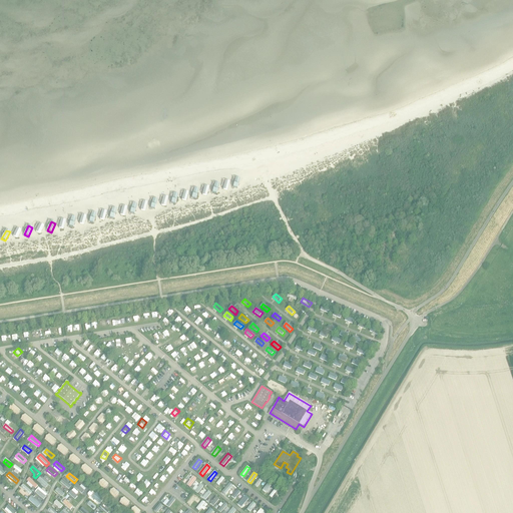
[(196,480),(192,477),(190,479),(188,477),(186,480),(188,482),(185,485),(189,488),(196,480)]
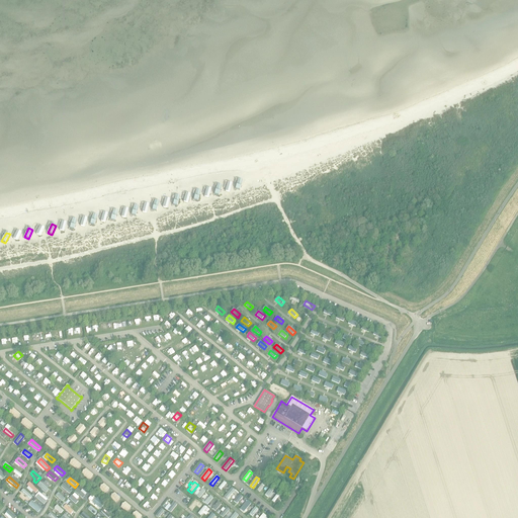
[(227,484),(224,482),(219,489),(221,491),(227,484)]
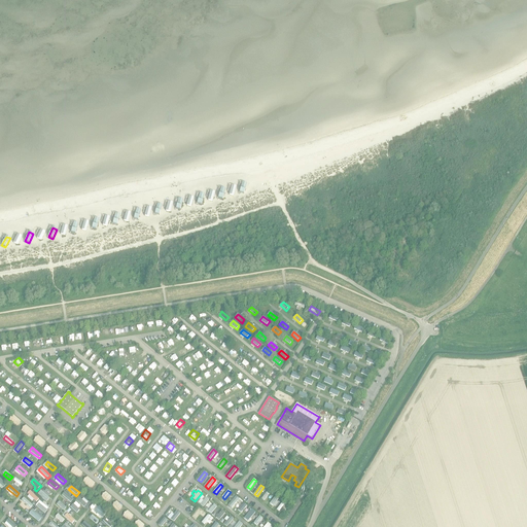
[(39,499),(30,491),(27,494),(36,502),(39,499)]
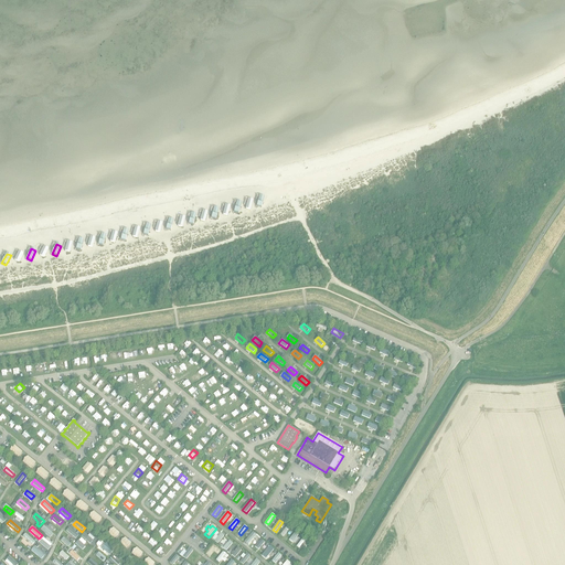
[(53,535),(44,526),(41,530),(51,539),(53,535)]
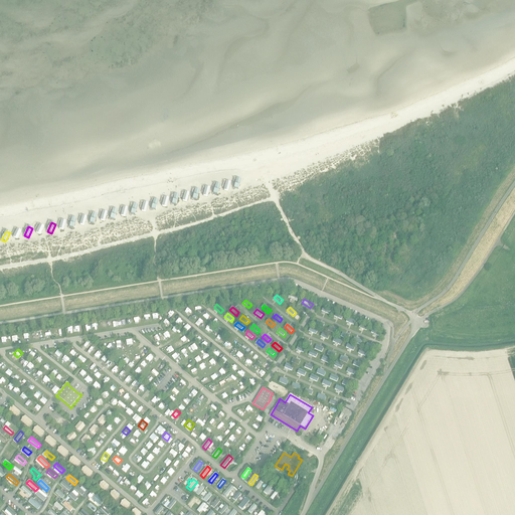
[(265,482),(263,480),(255,488),(259,490),(265,482)]
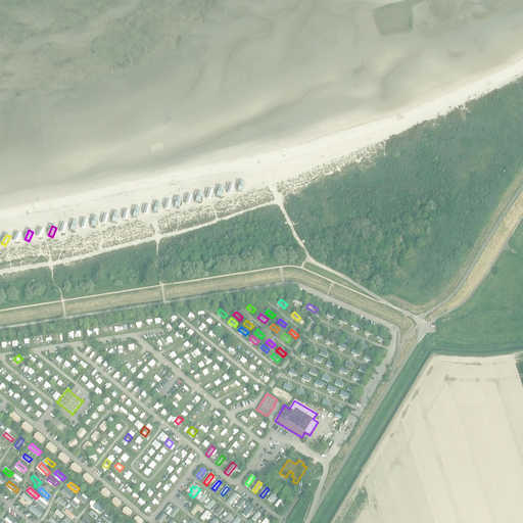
[(73,496),(63,488),(61,491),(70,500),(73,496)]
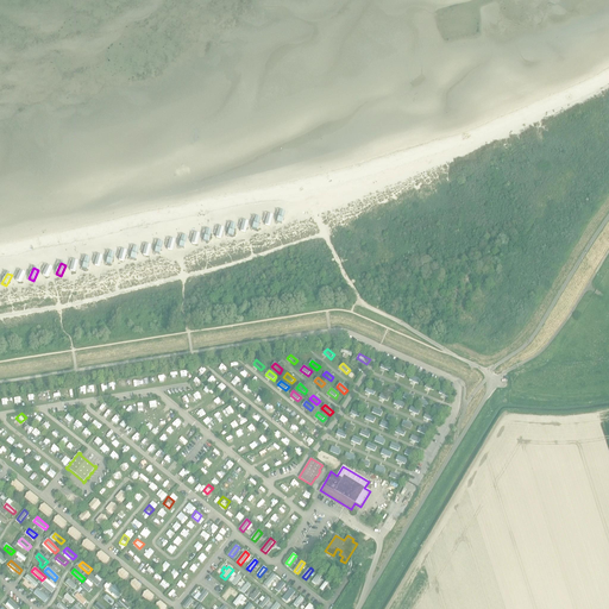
[(100,583),(90,575),(88,579),(98,586),(100,583)]
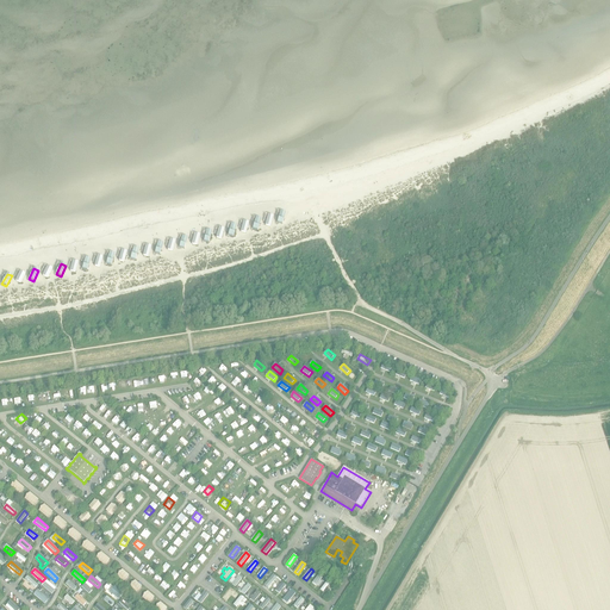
[(277,578),(273,576),(265,585),(268,589),(277,578)]
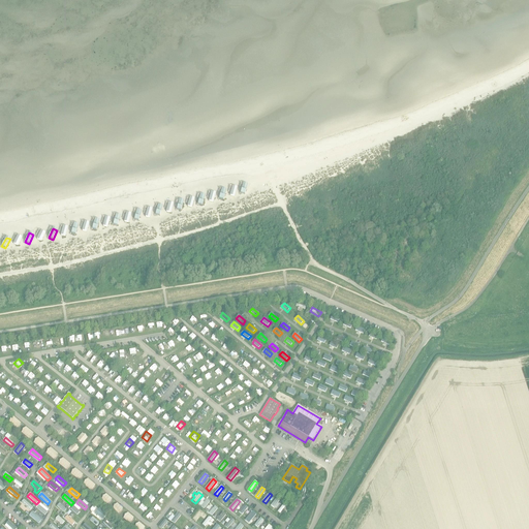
[(33,507),(24,500),(21,503),(30,510),(33,507)]
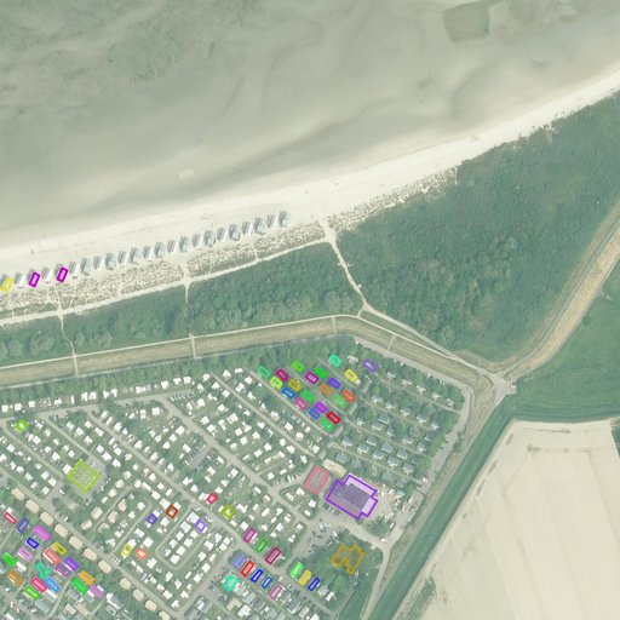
[(246,589),(242,586),(235,595),(239,597),(246,589)]
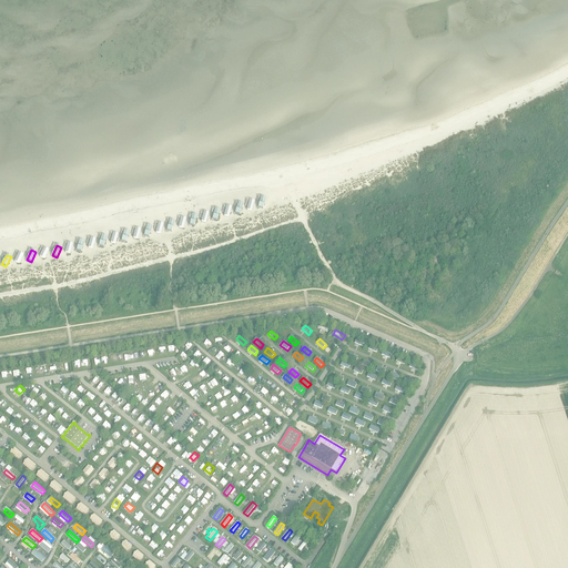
[(72,547),(64,541),(61,545),(69,551),(72,547)]
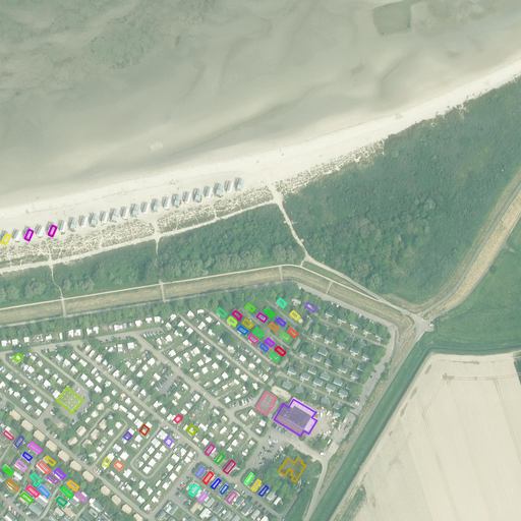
[(282,499),(279,497),(274,505),(276,507),(282,499)]
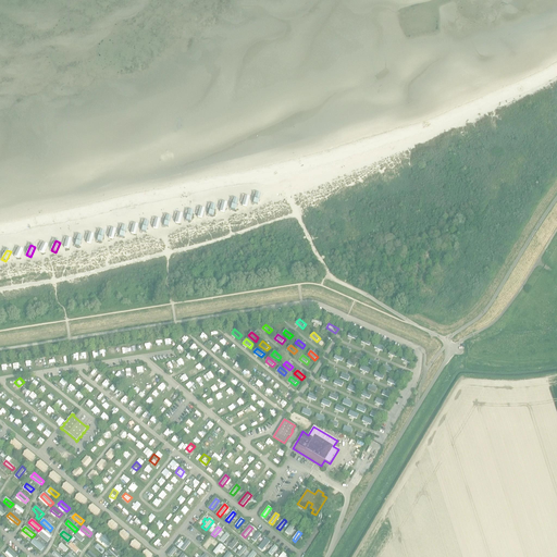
[(261,535),(258,532),(251,540),(255,543),(261,535)]
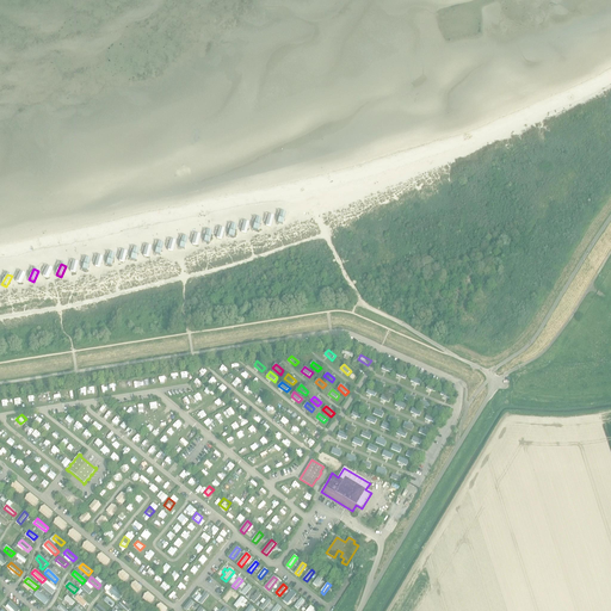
[(55,592),(45,585),(43,588),(53,596),(55,592)]
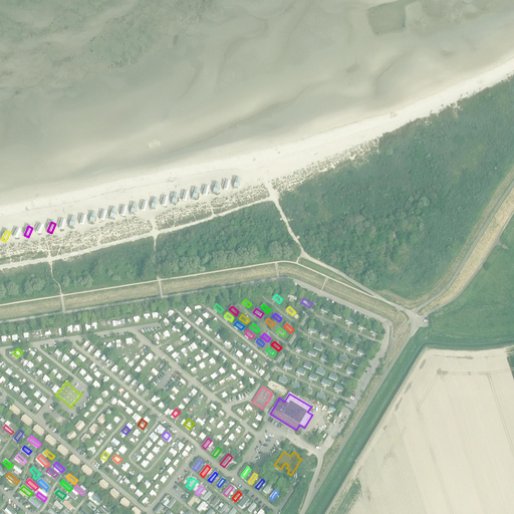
[(77,498),(71,492),(69,495),(75,501),(77,498)]
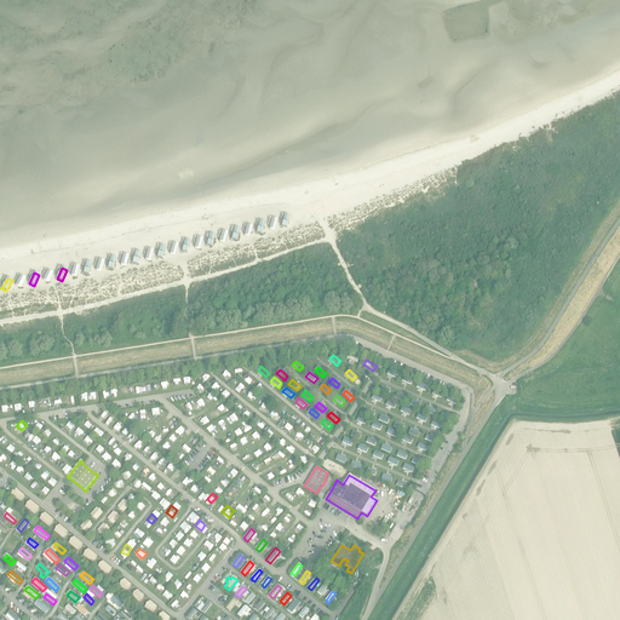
[(256,597),(252,593),(245,602),(248,604),(256,597)]
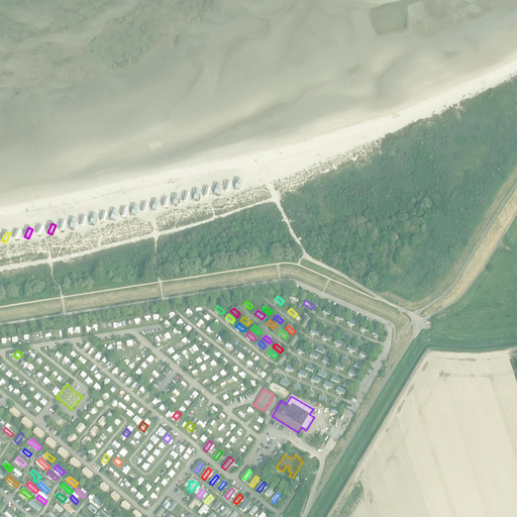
[(105,503),(97,497),(93,502),(101,509),(105,503)]
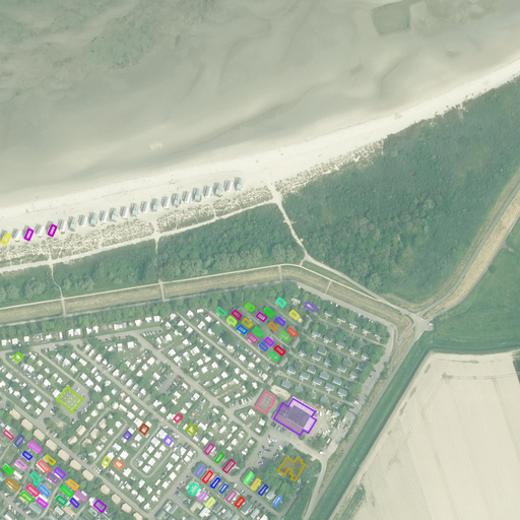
[(252,506),(249,503),(241,512),(245,515),(252,506)]
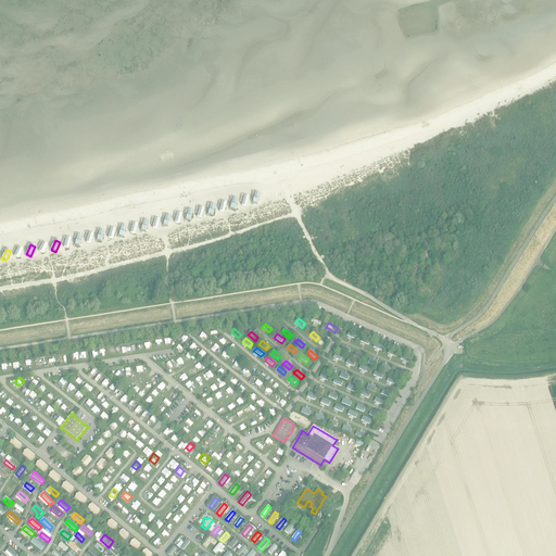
[(43,547),(34,539),(30,543),(40,551),(43,547)]
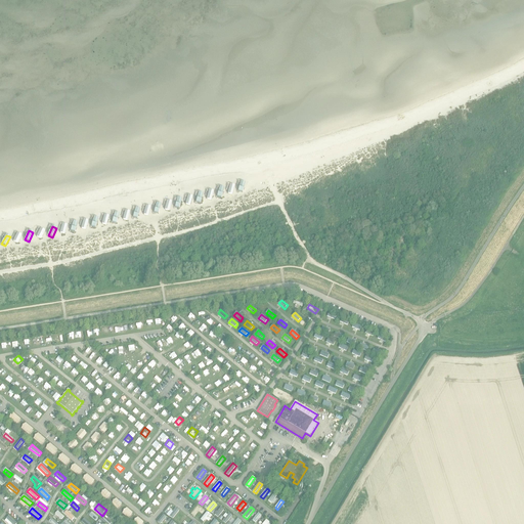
[(173,520),(179,512),(176,509),(170,517),(173,520)]
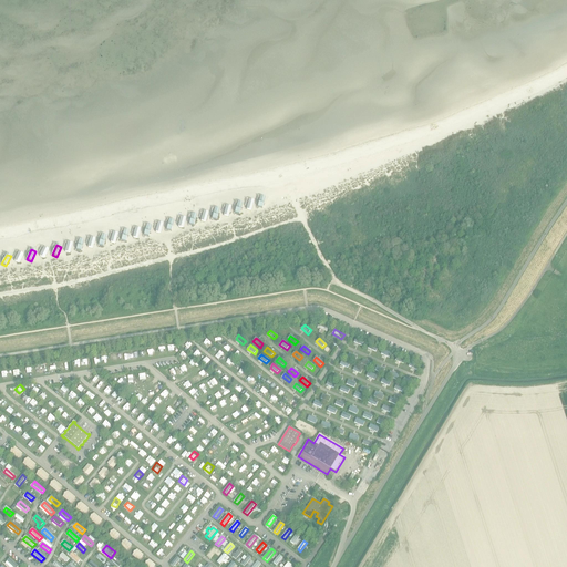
[(243,553),(239,550),(233,558),(236,560),(243,553)]
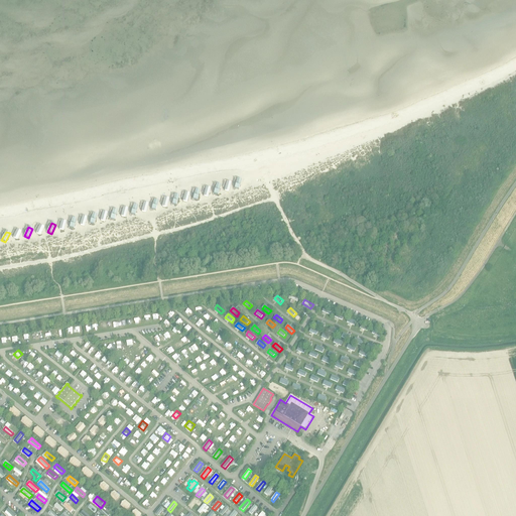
[(74,510),(66,503),(62,507),(71,513),(74,510)]
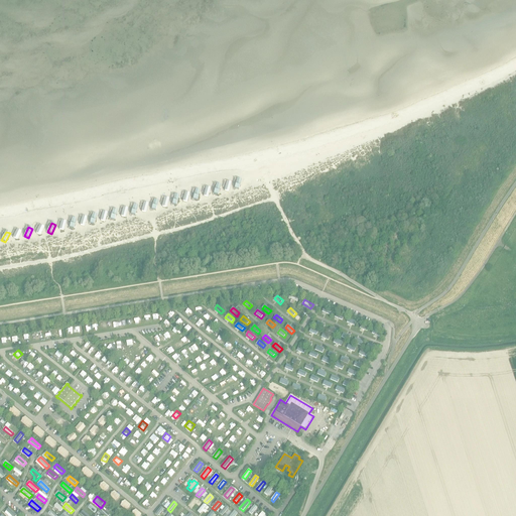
[(63,509),(56,504),(54,506),(60,512),(63,509)]
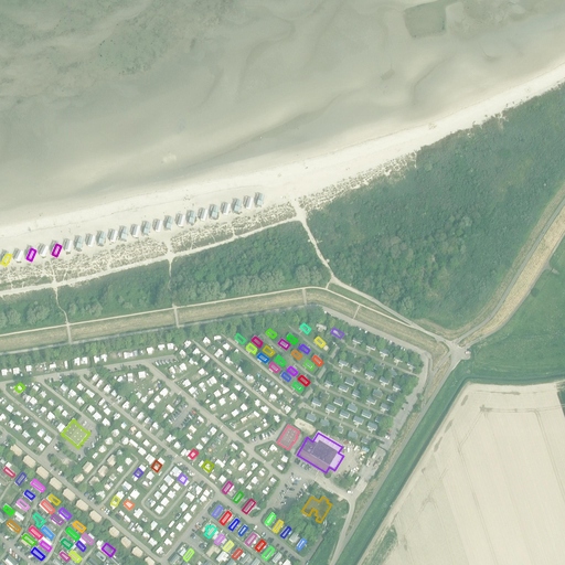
[(106,560),(99,553),(96,557),(103,563),(106,560)]
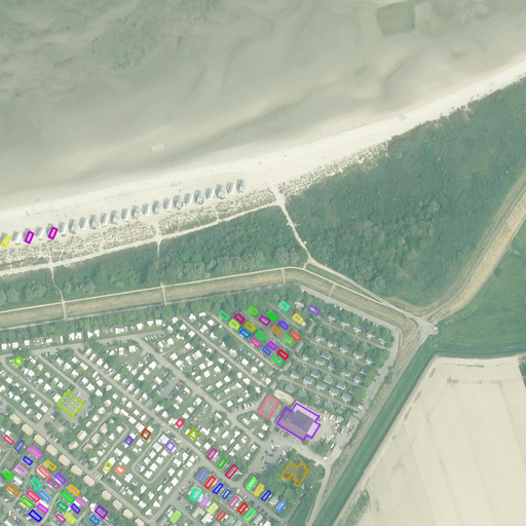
[(210,517),(208,515),(201,522),(203,524),(210,517)]
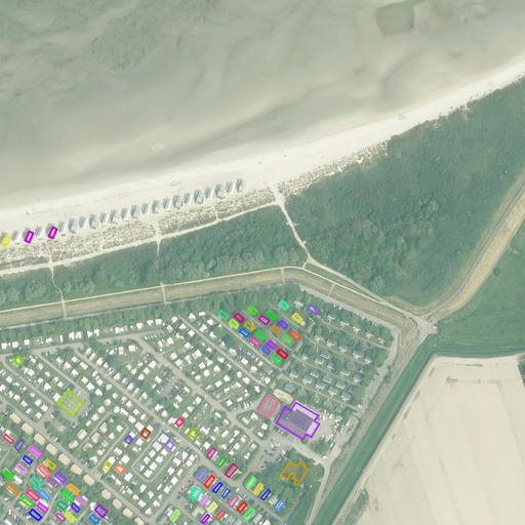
[(226,524),(233,518),(230,515),(223,523),(226,524)]
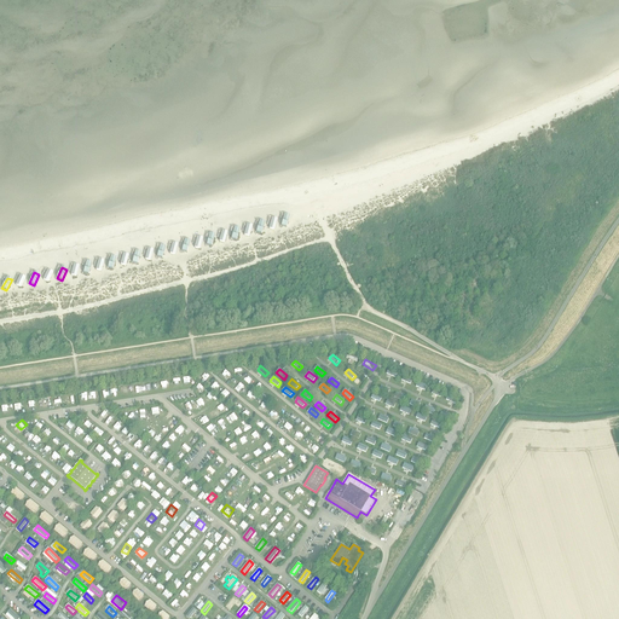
[(308,609),(305,607),(299,615),(301,618),(308,609)]
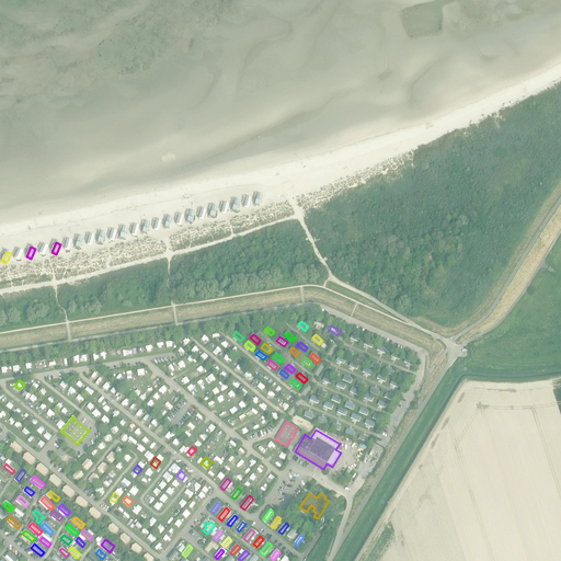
[(170,560),(171,560),(178,554),(174,551),(168,559),(170,560)]
